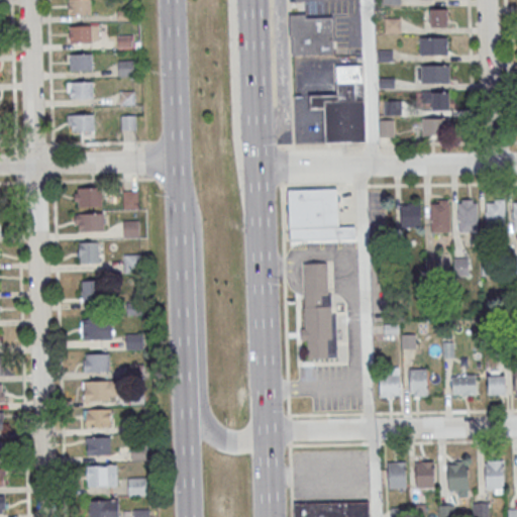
[(92,0),(92,14),(69,15),(69,0),(92,0)]
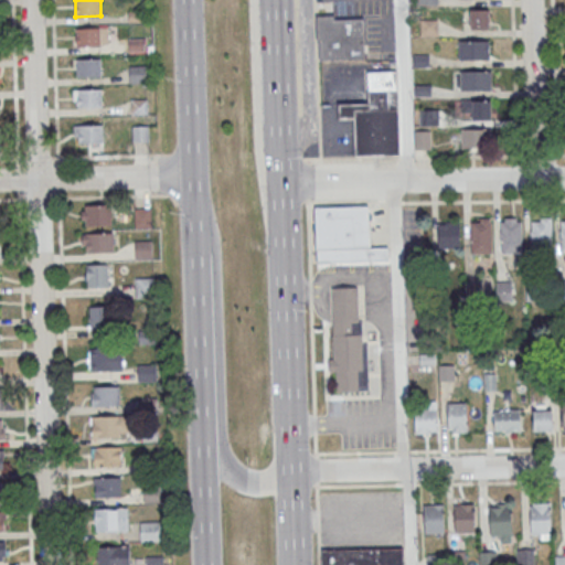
[(469,29),(490,29),(490,9),(469,9),(469,29)]
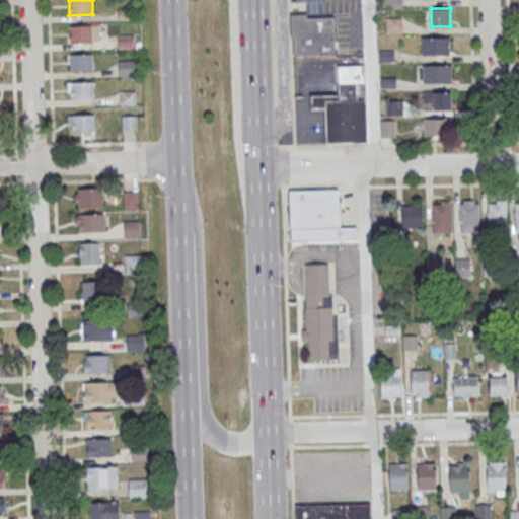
[(335,16),(292,16),(292,56),(335,56),(335,16)]
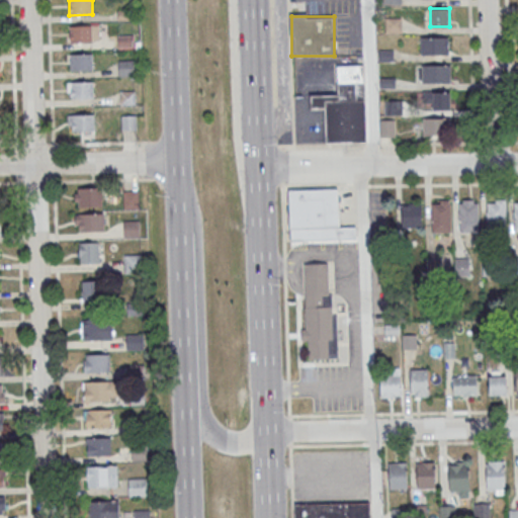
[(92,25),(93,42),(69,44),(69,26),(92,25)]
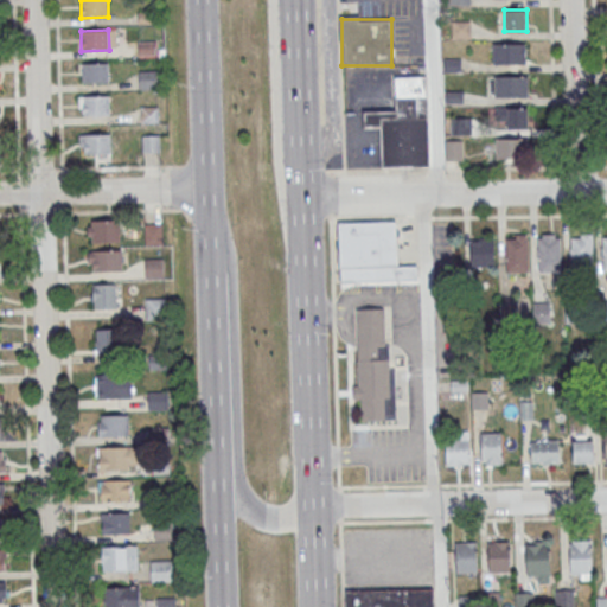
[(526,44),(492,44),(492,64),(526,64),(526,44)]
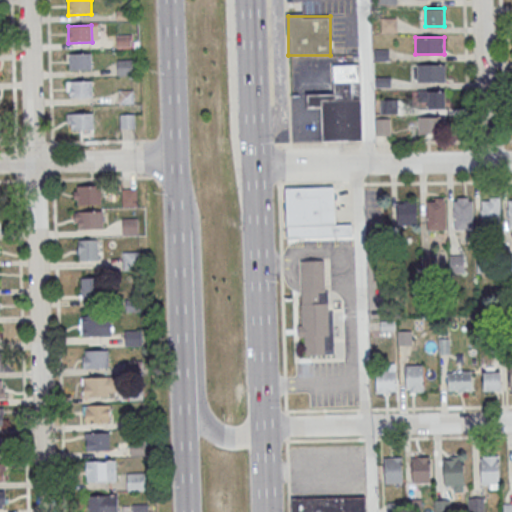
[(92,53),(92,70),(69,71),(69,54),(92,53)]
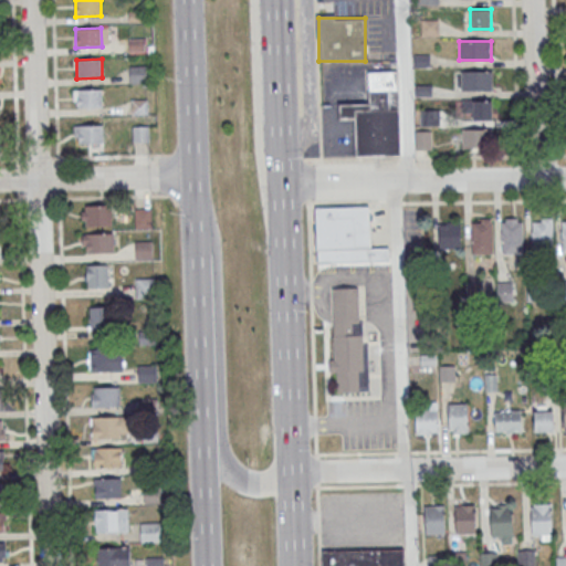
[(129,83),(146,83),(146,66),(129,66),(129,83)]
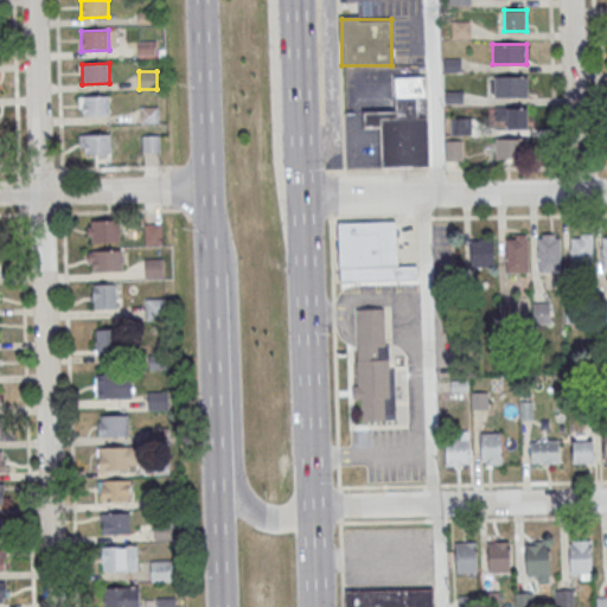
[(428,166),(425,76),(395,76),(396,110),(365,112),(365,127),(381,126),(382,167),(428,166)]
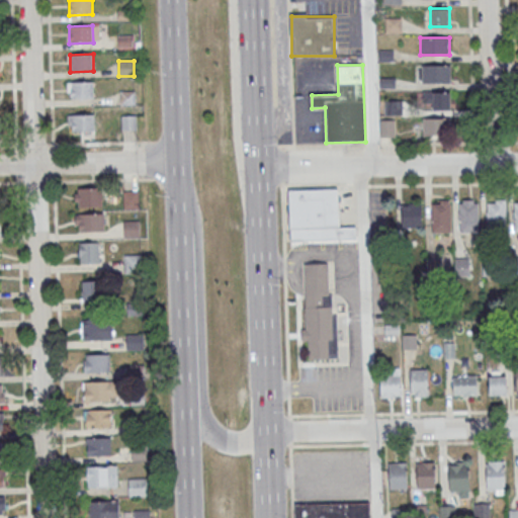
[(450,65),(421,65),(421,82),(450,82),(450,65)]
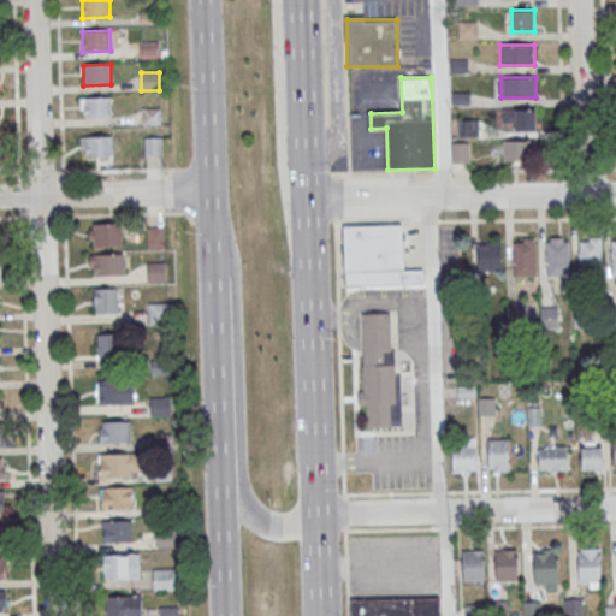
[(112,96),(112,117),(84,117),(84,96),(112,96)]
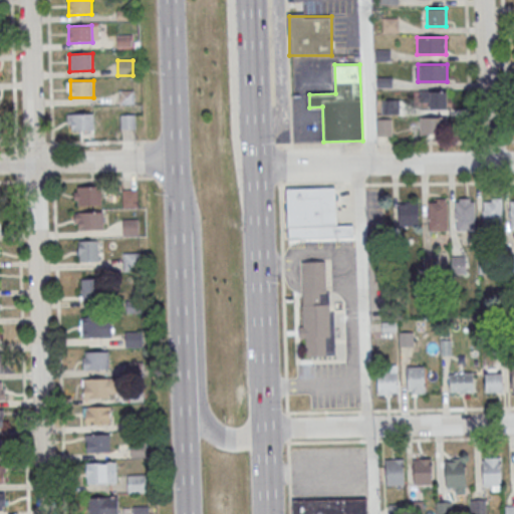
[(422,90),(422,108),(447,108),(447,90),(422,90)]
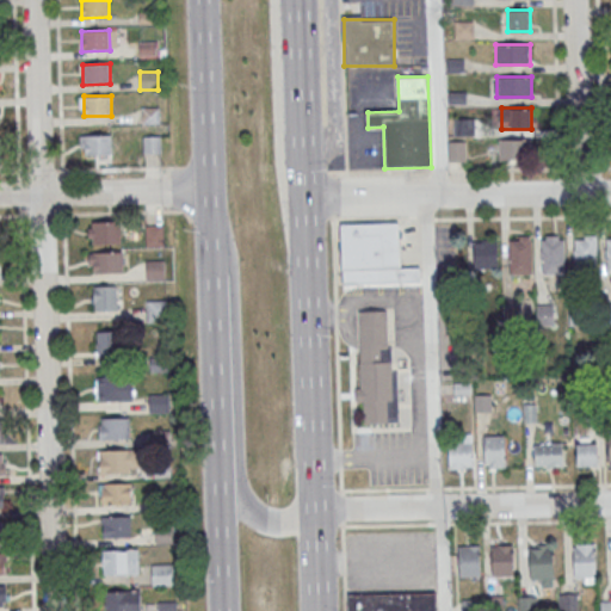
[(474,134),(474,119),(454,119),(454,134),(474,134)]
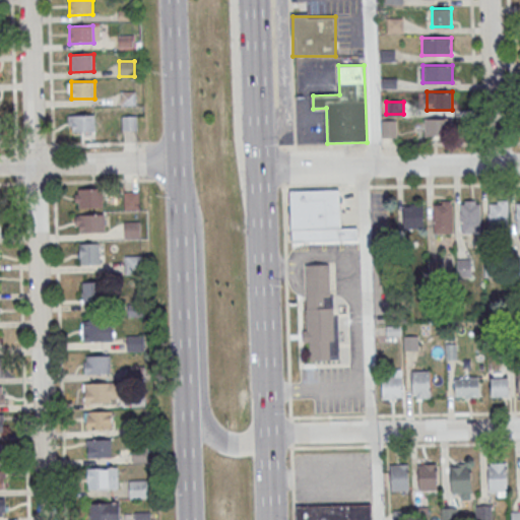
[(95,114),(96,131),(73,132),(72,115),(95,114)]
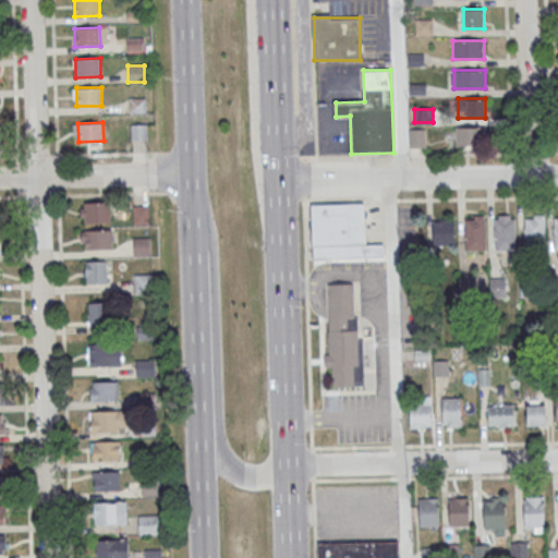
[(146,124),(132,124),(132,141),(146,141),(146,124)]
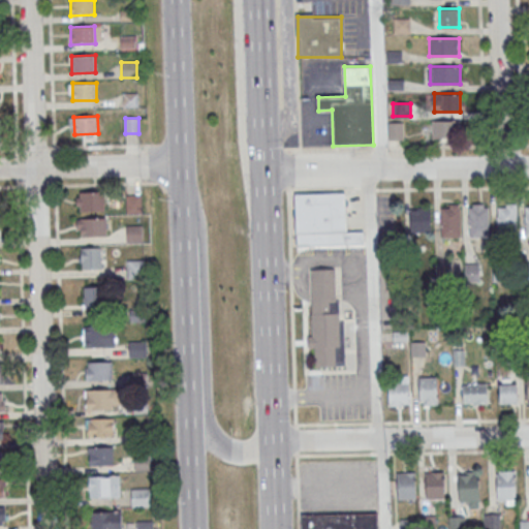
[(431,139),(455,139),(455,120),(431,120),(431,139)]
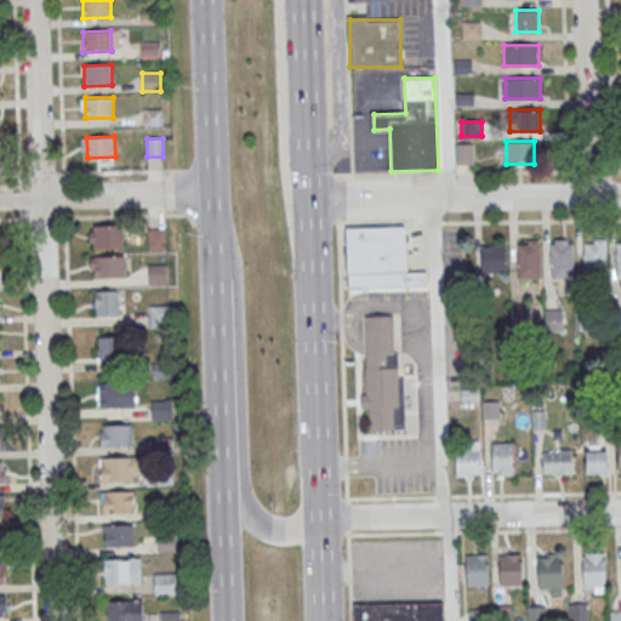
[(456,164),(473,164),(473,143),(456,143),(456,164)]
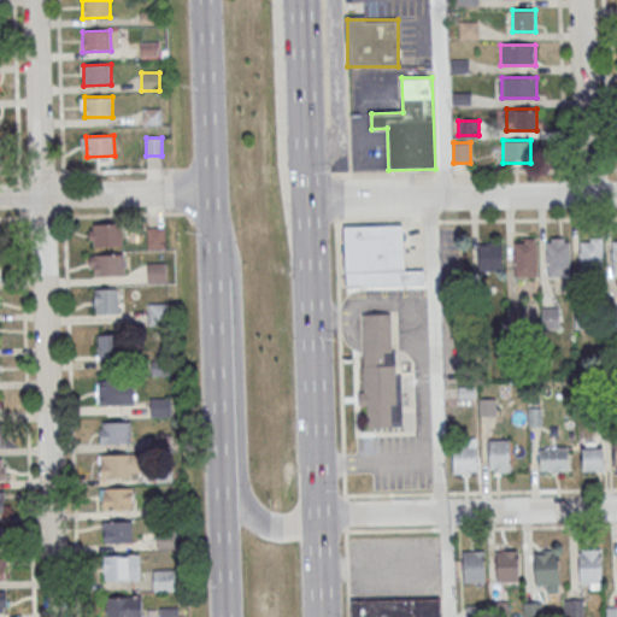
[(123,224),(89,224),(89,245),(123,245),(123,224)]
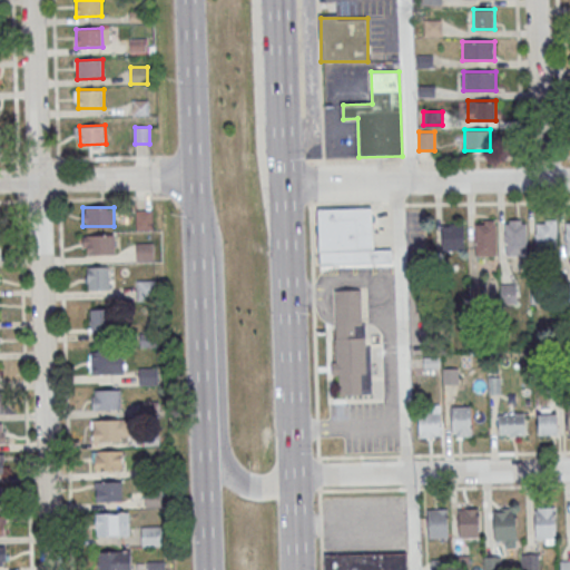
[(317,267),(392,266),(392,248),(373,248),(372,207),(317,208),(317,267)]
